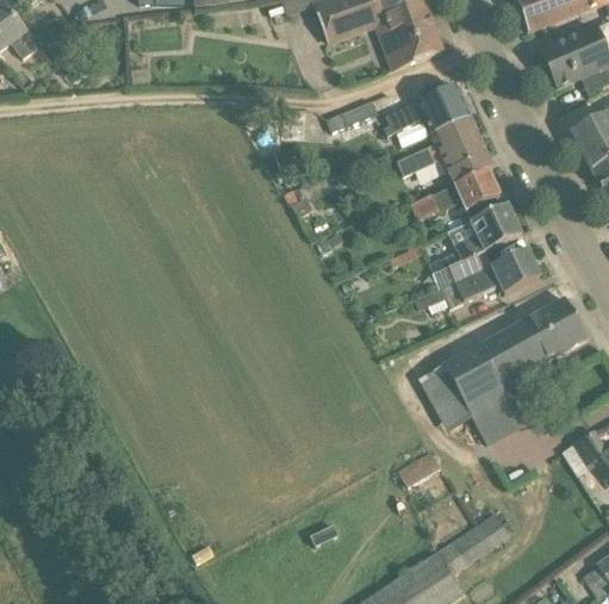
[(386,13),(380,0),(328,0),(316,5),(329,42),(383,22),(399,67),(441,51),(422,0),(420,0),(386,13)]
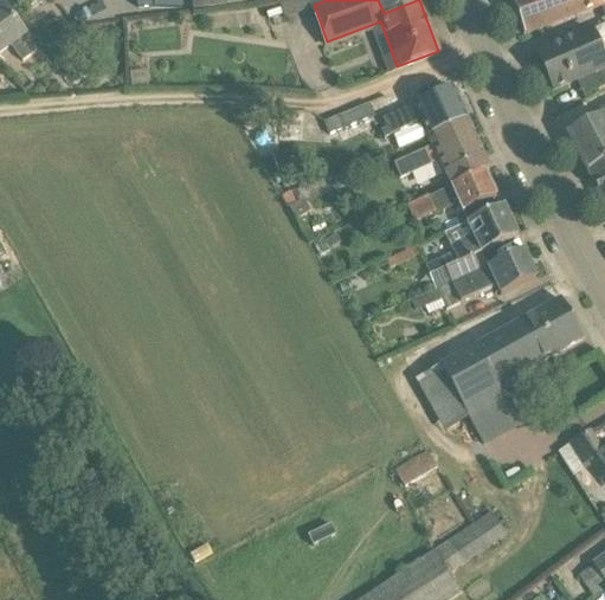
[(378,0),(384,13),(417,0),(378,0)]
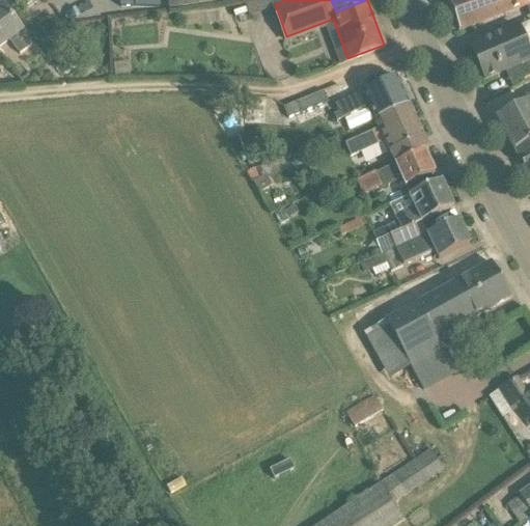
[(448,0),(458,27),(525,2),(529,0),(448,0)]
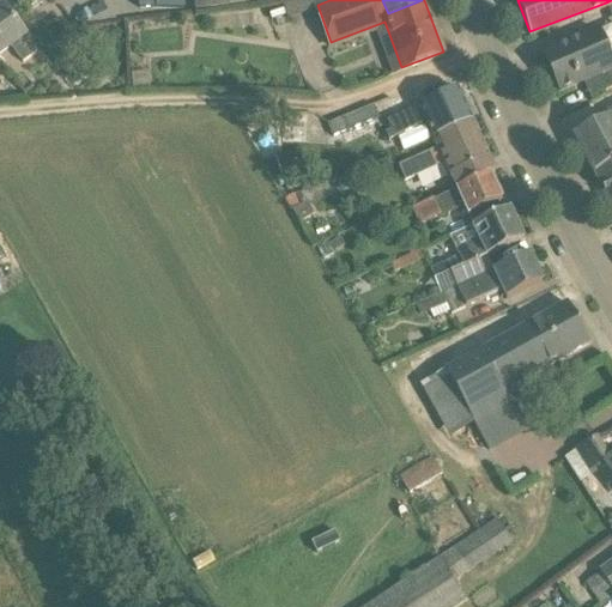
[(23,31),(2,5),(0,6),(0,49),(10,42),(22,59),(35,48),(23,31)]
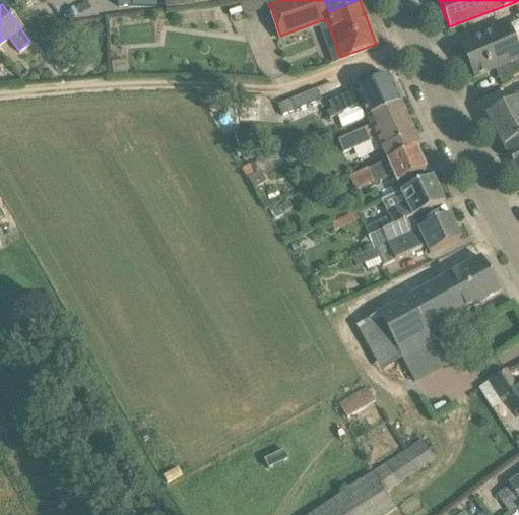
[(474,75),(506,61),(512,75),(518,70),(518,43),(515,45),(506,23),(460,43),(474,75)]
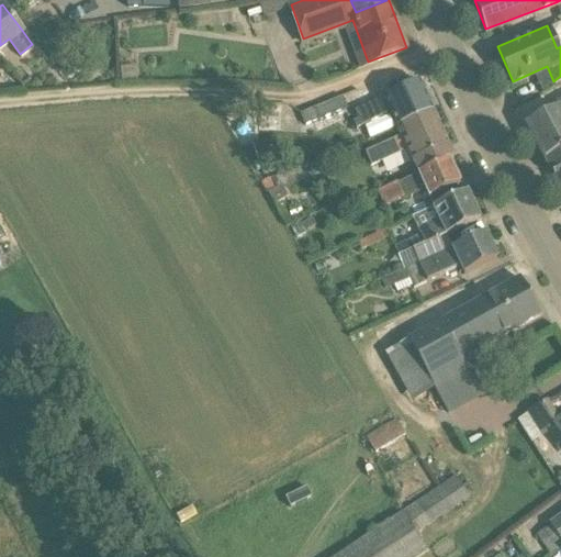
[(418,78),(354,108),(358,117),(352,119),(356,124),(390,110),(397,124),(432,109),(418,78)]
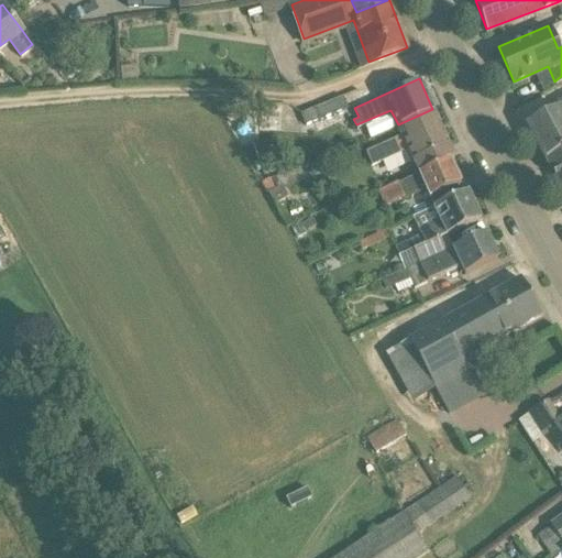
[(346,105),(342,94),(300,109),(305,121),(346,105)]
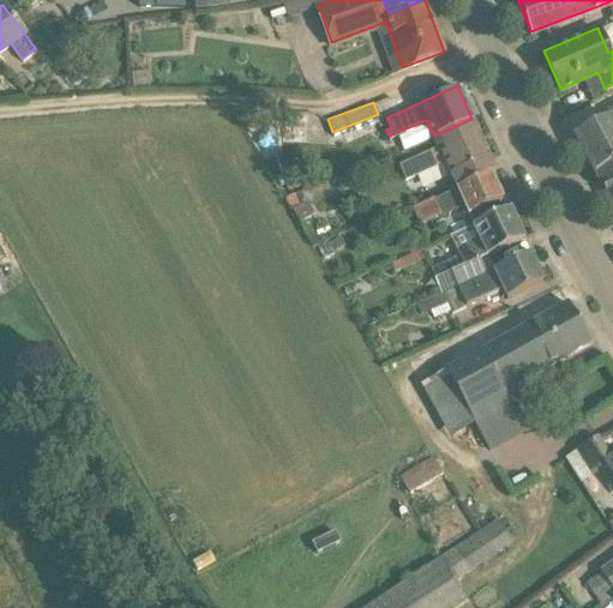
[(594,170),(612,160),(612,107),(612,108),(612,110),(574,132),(594,170)]
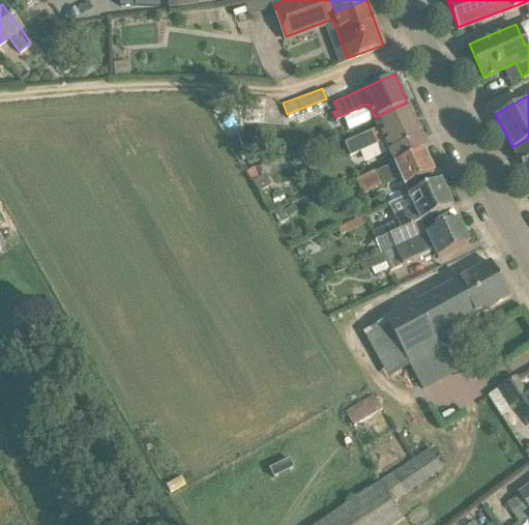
[(407,103),(375,117),(378,125),(344,140),(350,153),(383,137),(389,149),(393,159),(422,148),(427,146),(407,103)]
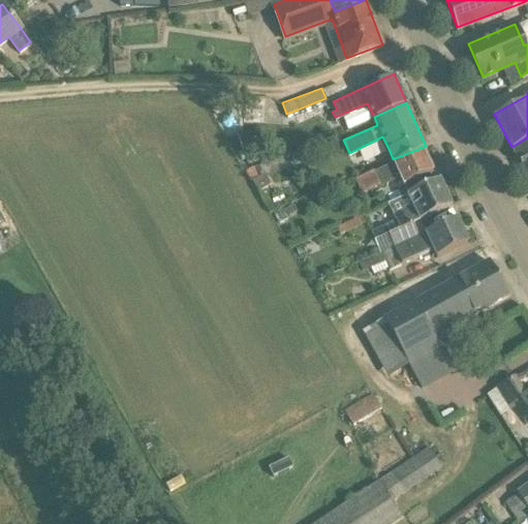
[(527,137),(511,147),(527,178),(527,137)]
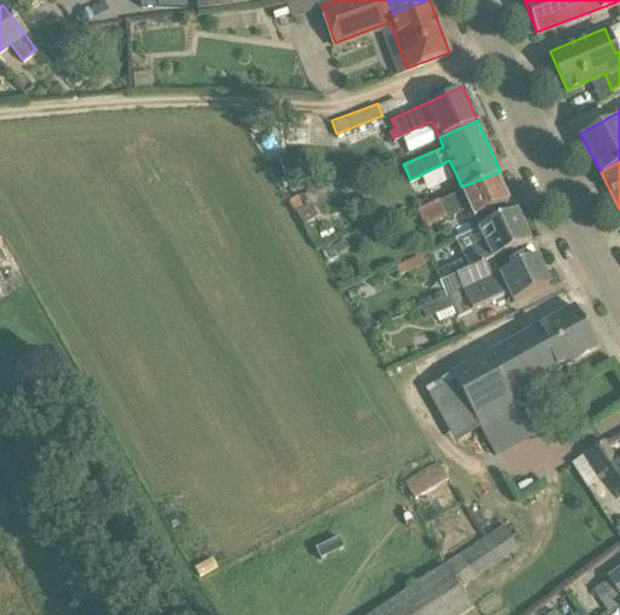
[(495,174),(461,187),(461,189),(417,208),(425,225),(447,215),(470,204),(473,216),(507,200),(495,174)]
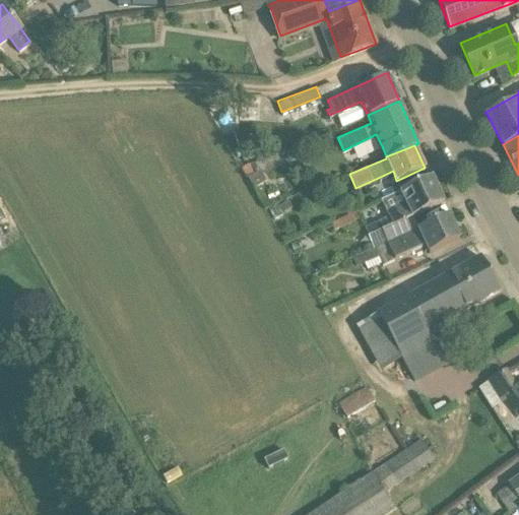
[(289,159),(301,154),(297,146),(286,150),(289,159)]
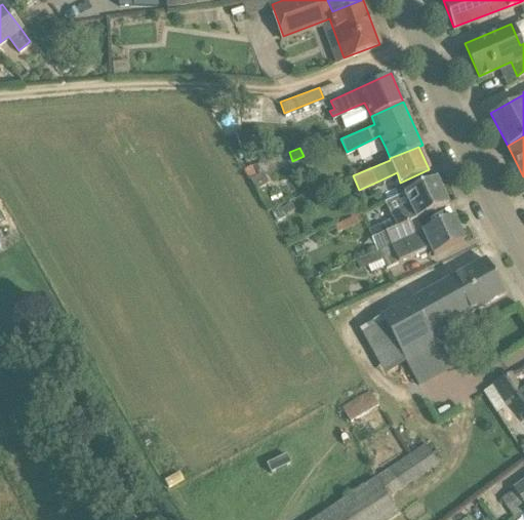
[(249,175),(255,172),(251,166),(245,169),(249,175)]
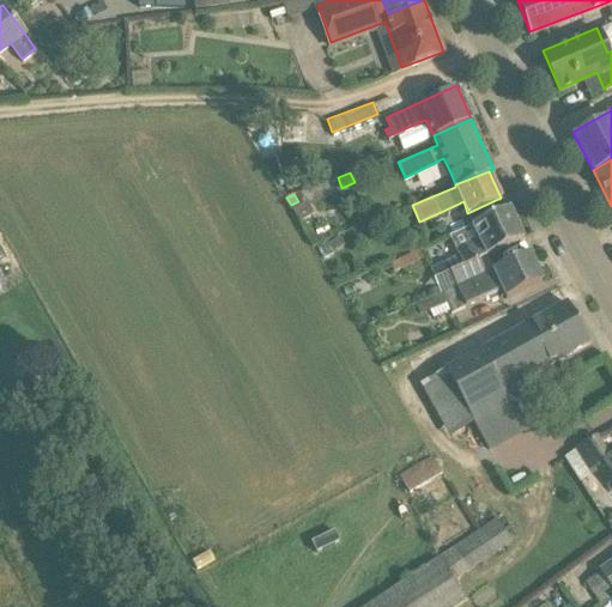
[(313,211),(304,198),(298,201),(291,205),(298,218),(313,211)]
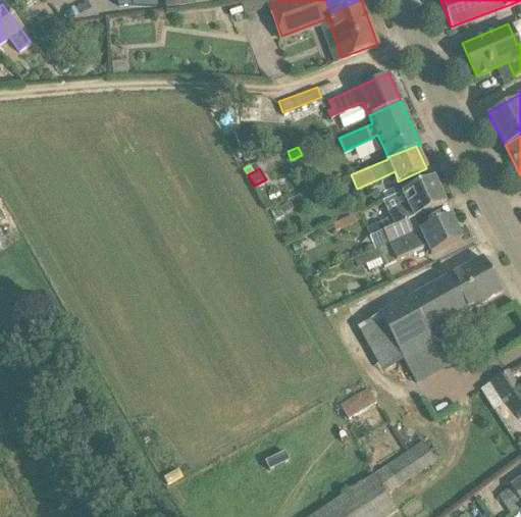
[(408,218),(445,202),(433,175),(402,190),(406,199),(386,208),(394,224),(369,236),(374,247),(377,246),(377,247),(413,230),(408,218)]
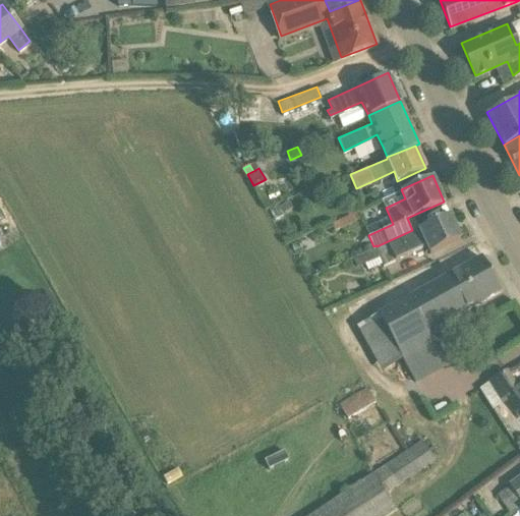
[(289,198),(279,204),(282,210),(292,205),(289,198)]
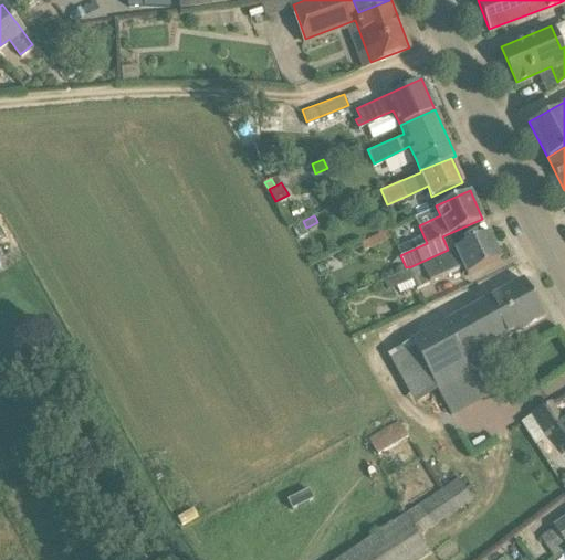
[(378,230),(359,240),(363,247),(382,239),(378,230)]
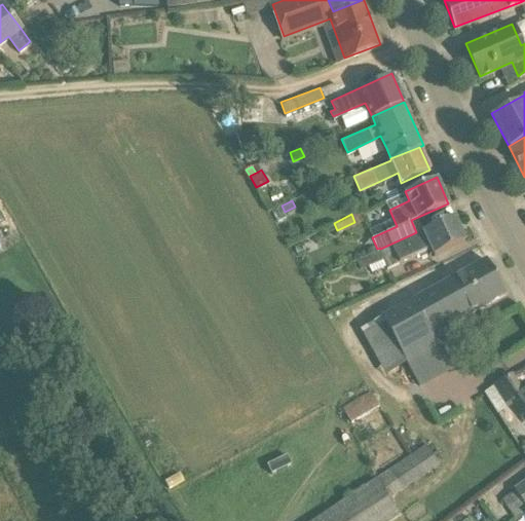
[(416,232),(380,249),(384,256),(387,265),(399,260),(430,246),(433,253),(465,239),(454,215),(416,232)]
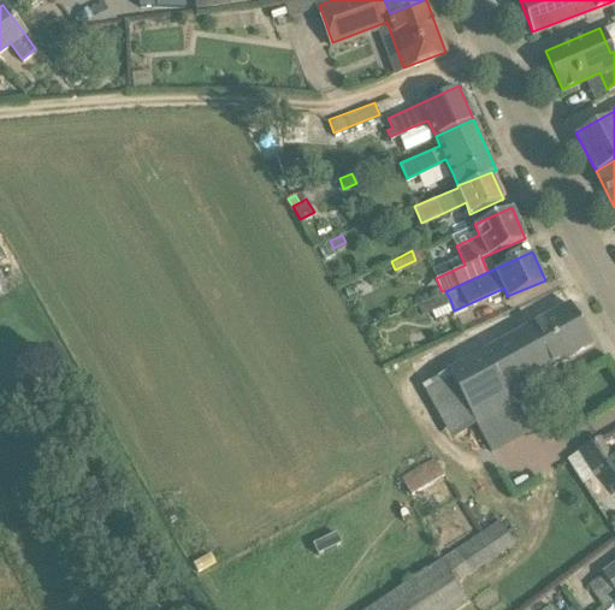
[(504,390),(592,341),(569,301),(447,373),(474,421),(477,427),(514,407),(504,390)]
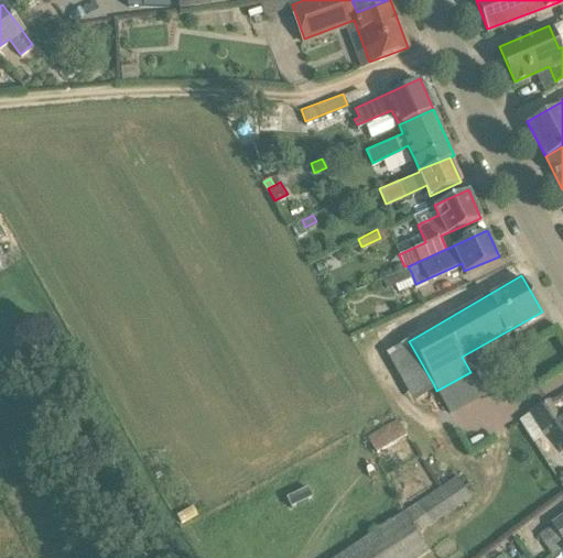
[(562,418),(562,419),(550,400),(532,412),(545,431),(556,424),(562,434),(562,418)]
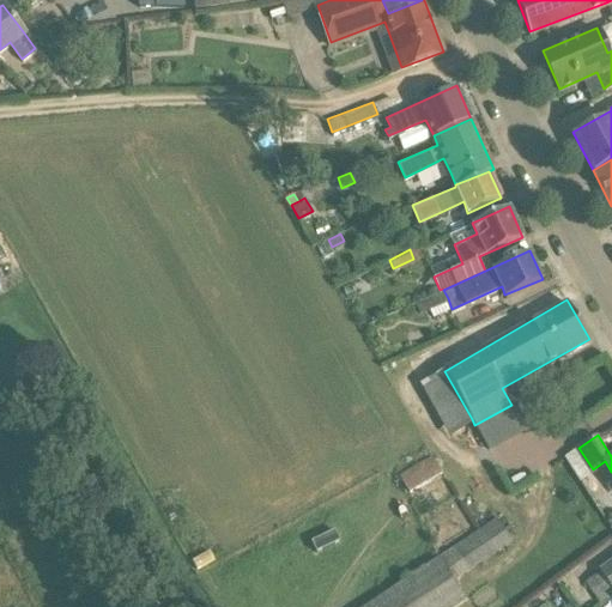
[(431,453),(398,472),(407,490),(442,469),(431,453)]
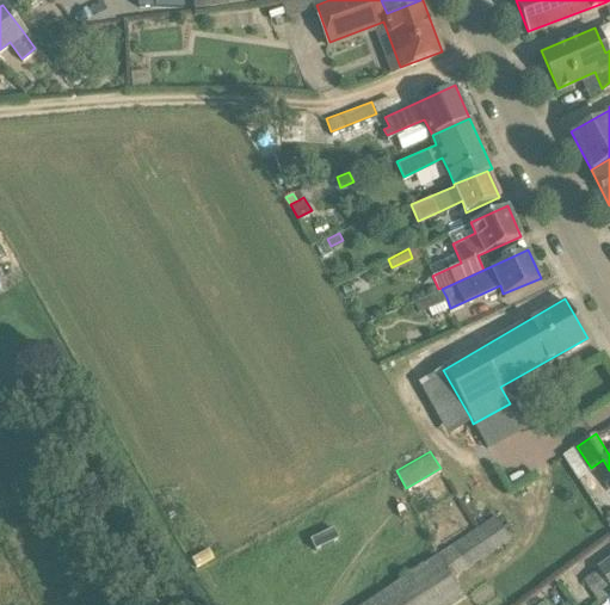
[(510,537),(494,514),(437,553),(438,553),(359,604),(449,604),(463,596),(451,575),(510,537)]
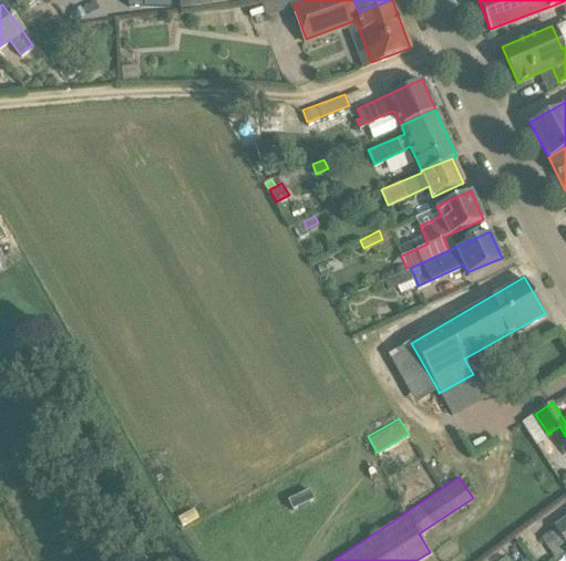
[(565,516),(553,525),(555,528),(542,537),(555,556),(565,547),(565,516)]
